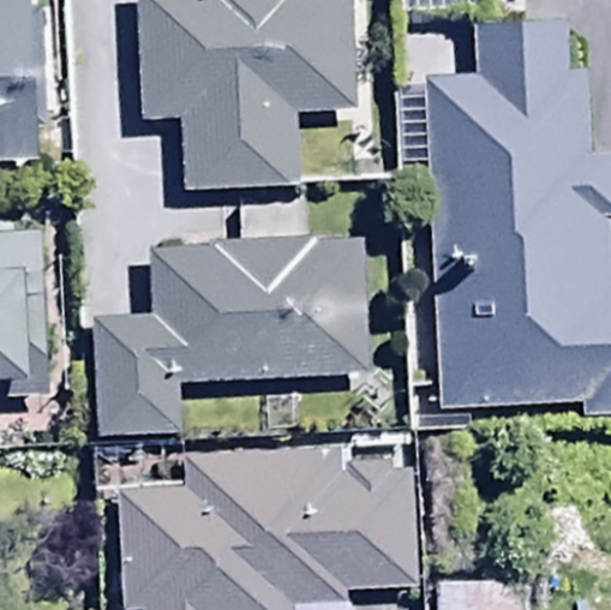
[(0,0),(0,160),(40,159),(30,0),(0,0)]
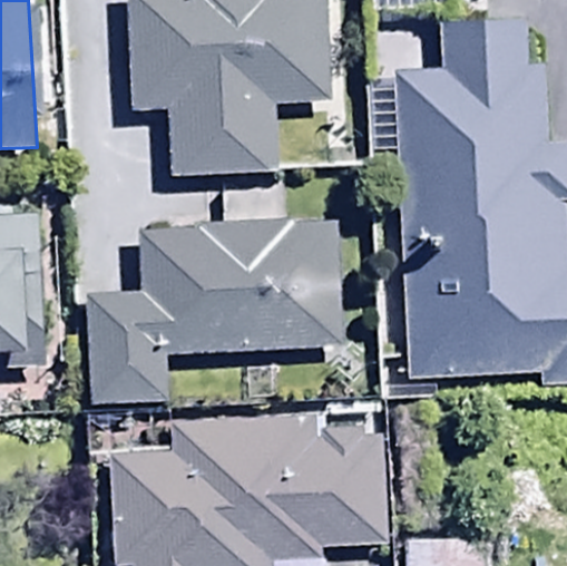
[(324,101),(322,0),(126,0),(128,108),(165,108),(166,173),(273,172),(272,103),(324,101)]
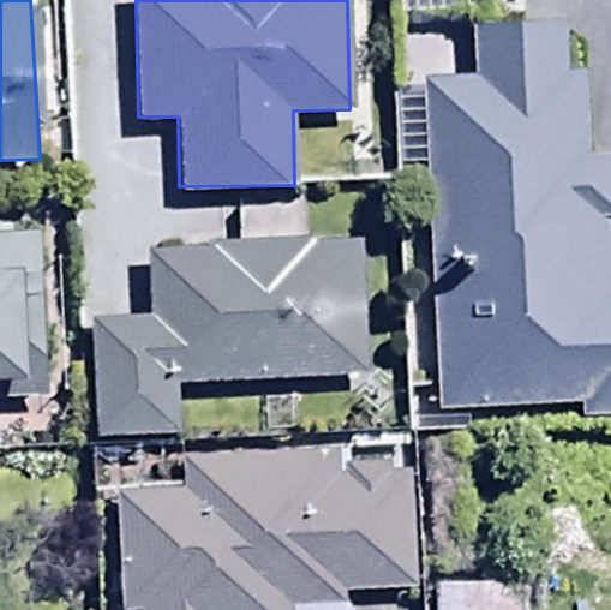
[(487,78),(403,83),(408,169),(427,168),(441,405),(581,396),(581,412),(610,408),(610,288),(605,289),(600,210),(610,209),(610,156),(587,159),(581,64),(563,65),(561,18),(483,23),(487,78)]
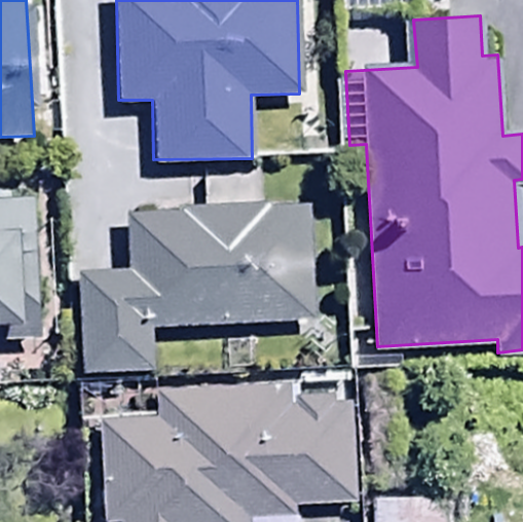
[(155,368),(153,327),(320,320),(314,203),(261,207),(260,178),(204,180),(204,199),(183,200),(184,212),(127,214),(129,269),(78,271),(82,371),(155,368)]
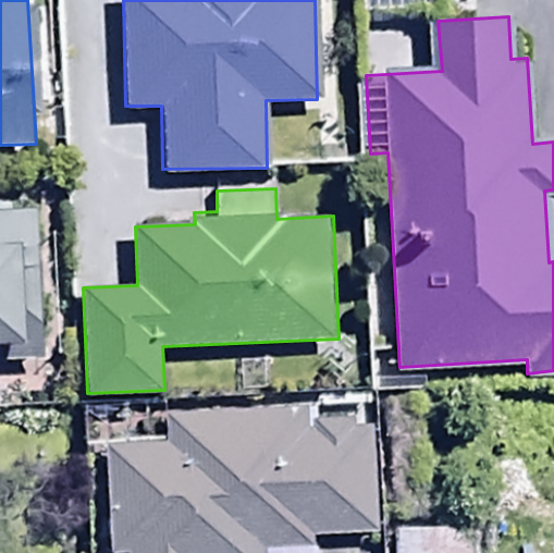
[(36,209),(0,209),(0,359),(40,360),(36,209)]
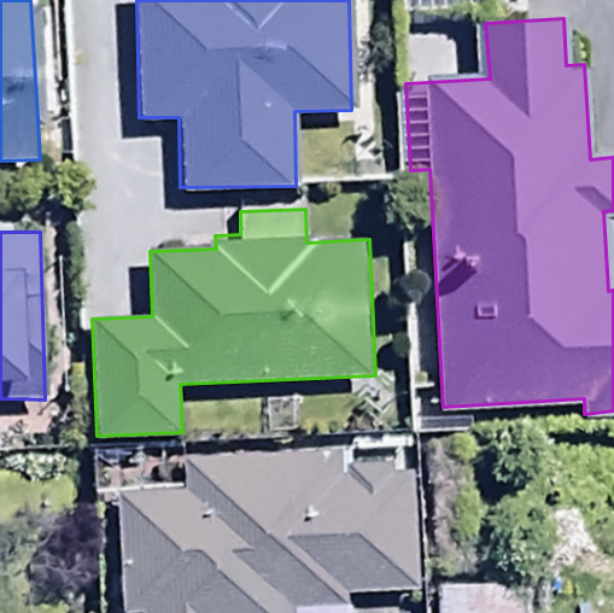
[(339,453),(186,454),(186,486),(121,488),(123,612),(144,612),(142,612),(293,612),(293,611),(345,609),(345,595),(420,594),(419,471),(389,472),(389,463),(350,463),(350,478),(340,478),(339,453)]
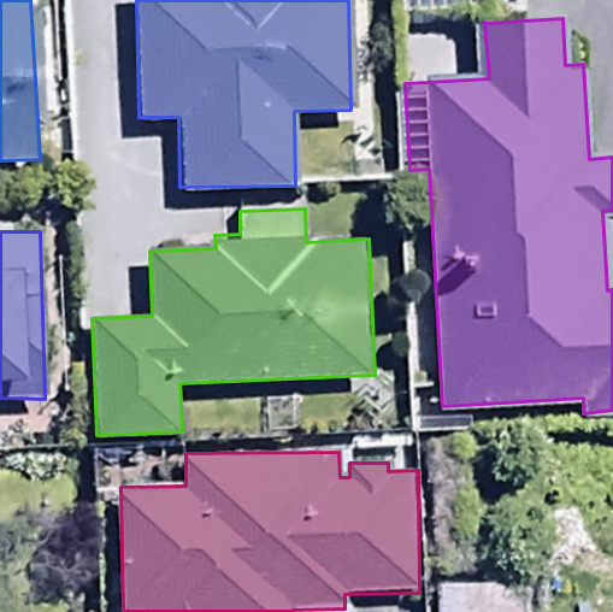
[(520,611),(518,577),(431,583),(432,611),(520,611)]
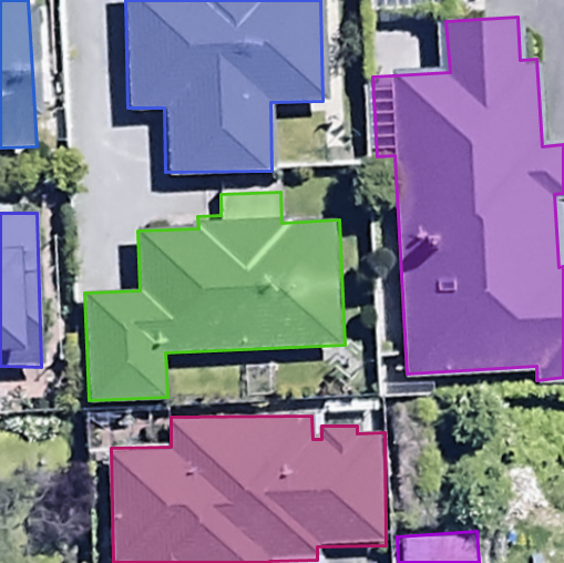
All buildings are outlined.
